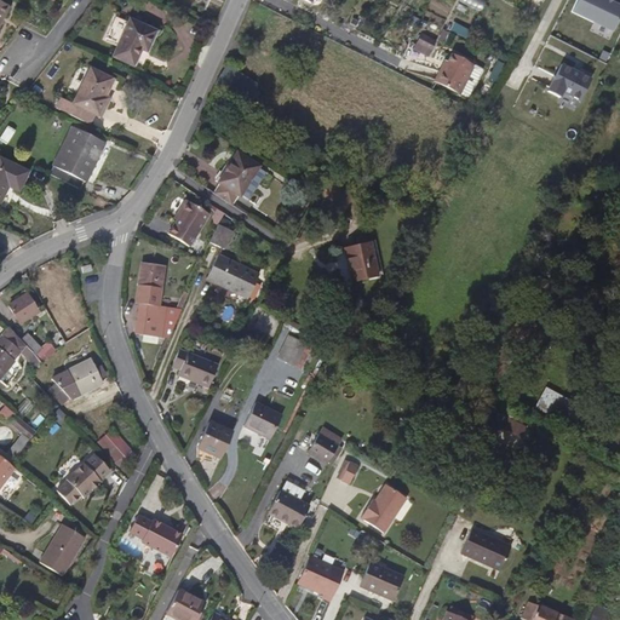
[(484,0),(460,0),(460,4),(483,11),(487,0),(484,0)]
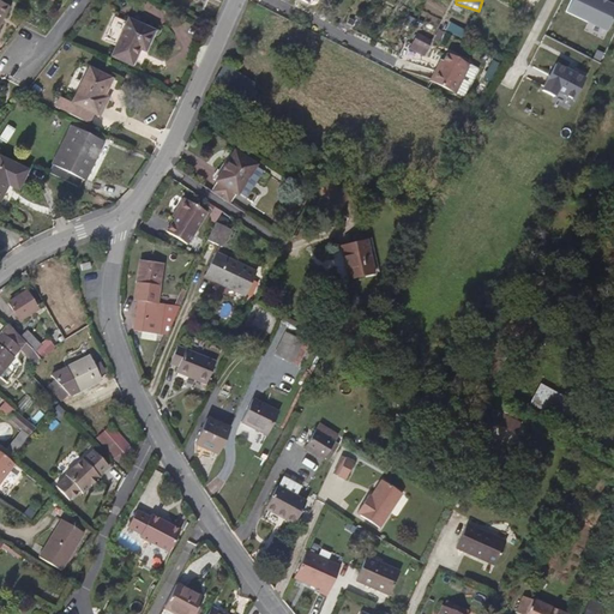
[(572,0),(567,10),(609,29),(613,18),(613,4),(606,0),(572,0)]
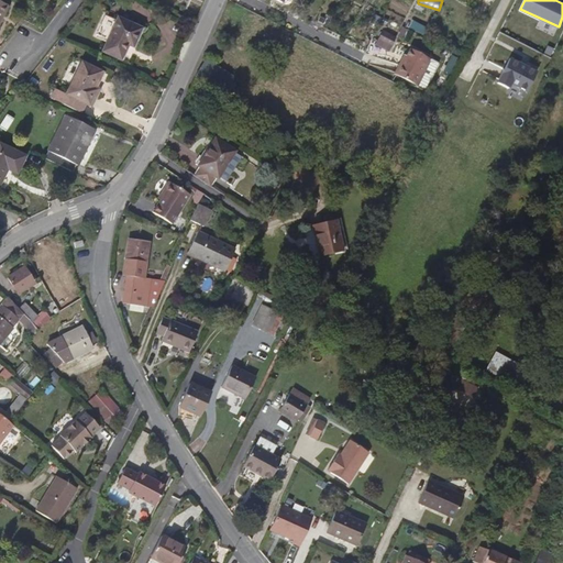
[(100,53),(119,62),(125,47),(131,50),(140,30),(116,19),(100,53)]
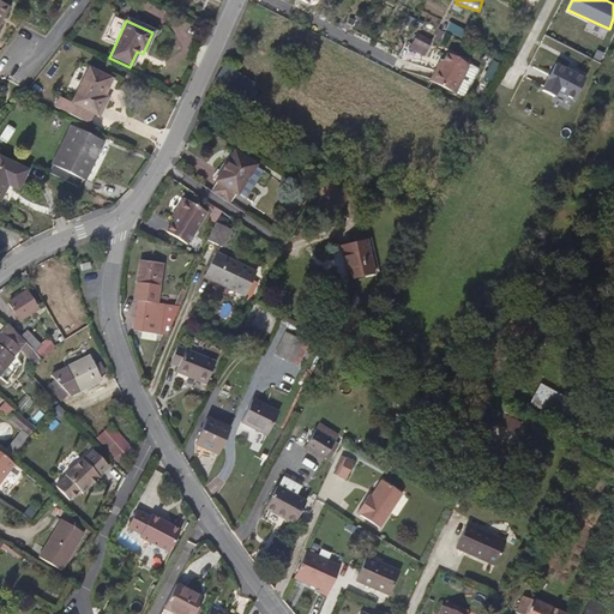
[(462,40),(465,31),(450,23),(446,31),(462,40)]
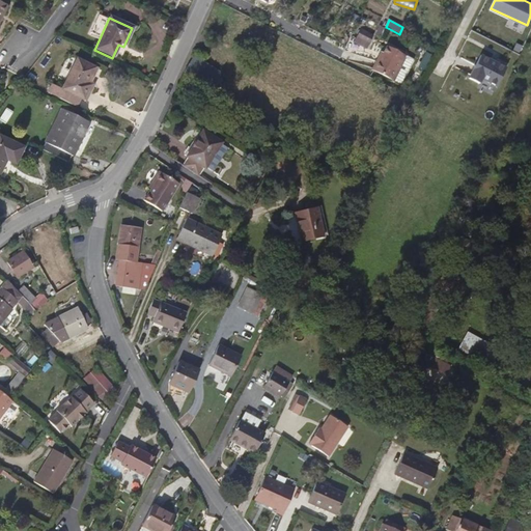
[(356,38),(368,46),(373,35),(361,28),(356,38)]
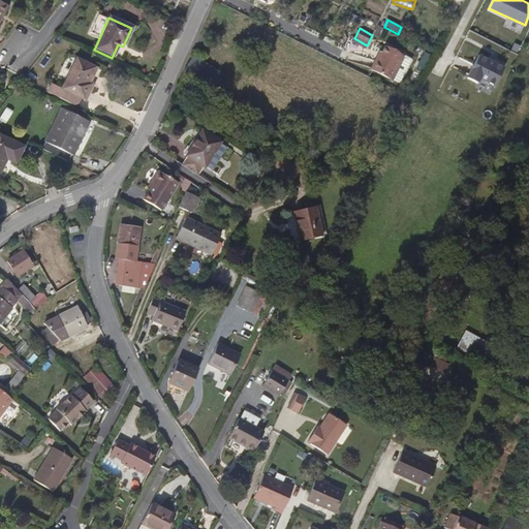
[(365,50),(367,45),(354,38),(352,42),(365,50)]
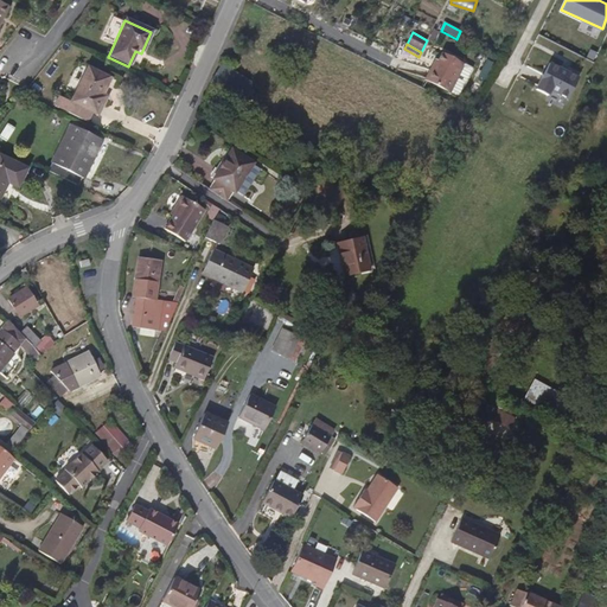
[(441,55),(438,62),(433,70),(432,69),(425,82),(457,98),(472,70),(441,55)]
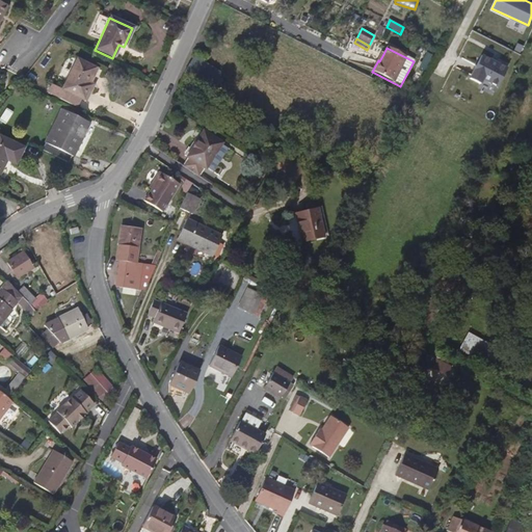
[(509,65),(481,53),(471,78),(483,84),(486,78),(500,84),(509,65)]
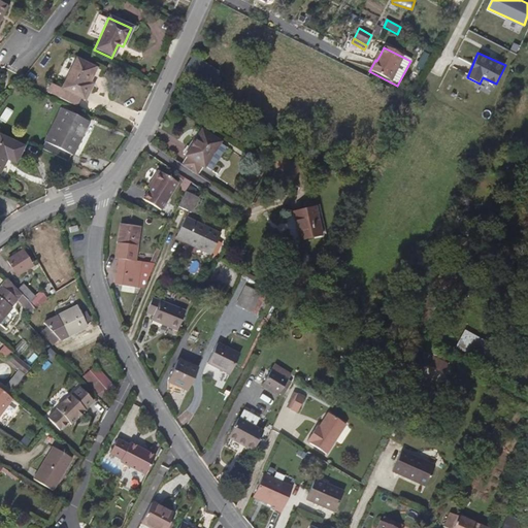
[(422,70),(428,56),(423,54),(417,68),(422,70)]
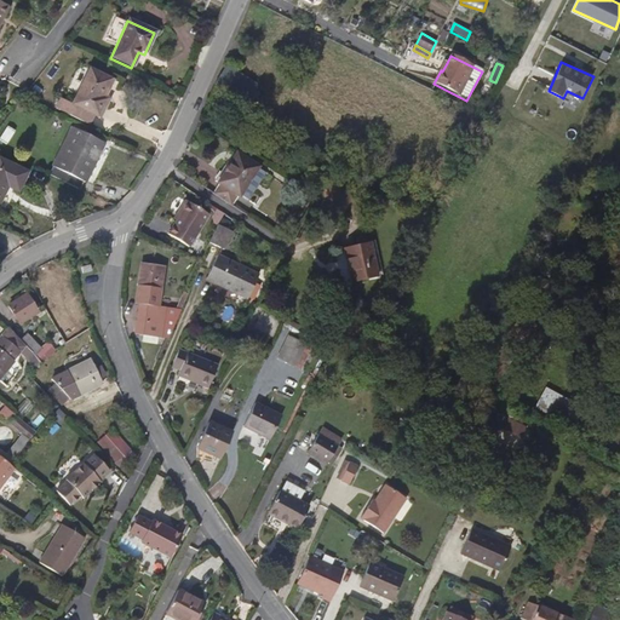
[(68,116),(86,126),(91,116),(96,119),(104,102),(99,99),(109,81),(87,70),(69,105),(72,107),(68,116)]
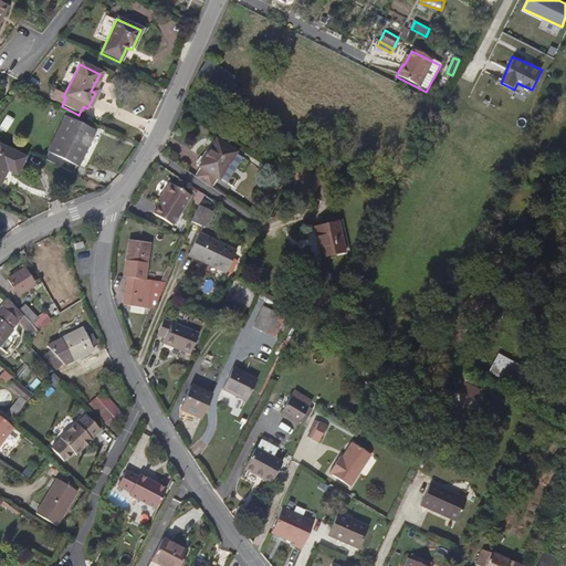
[(42,160),(71,175),(75,167),(75,166),(93,130),(63,117),(42,160)]
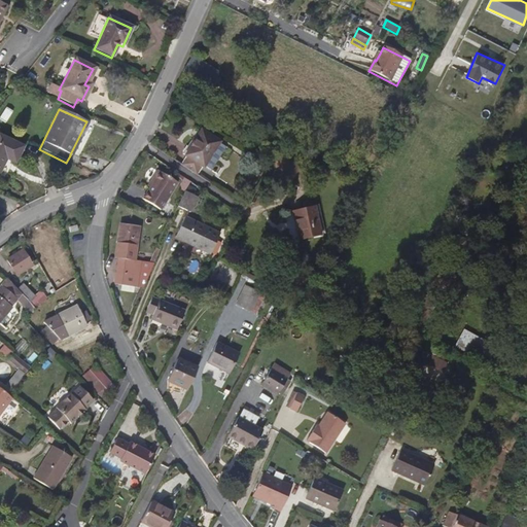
[(186,156),(181,165),(197,175),(203,167),(210,171),(226,146),(219,142),(219,141),(202,130),(194,142),(195,144),(186,156)]
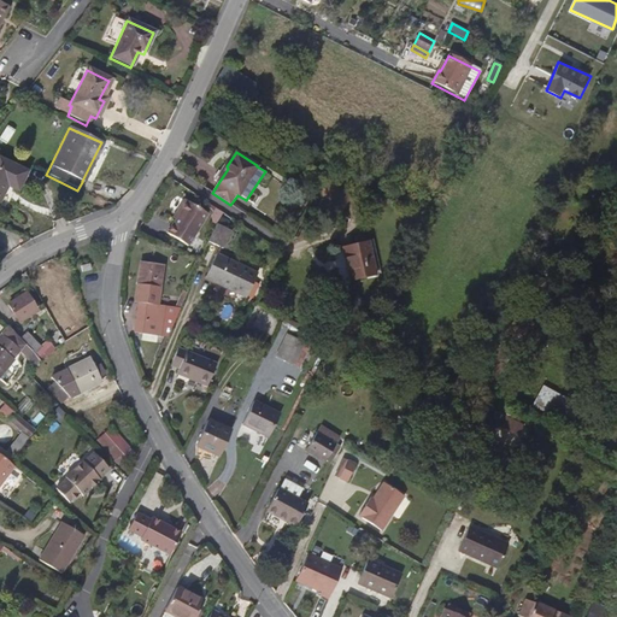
[(363,156),(352,172),(364,180),(375,164),(363,156)]
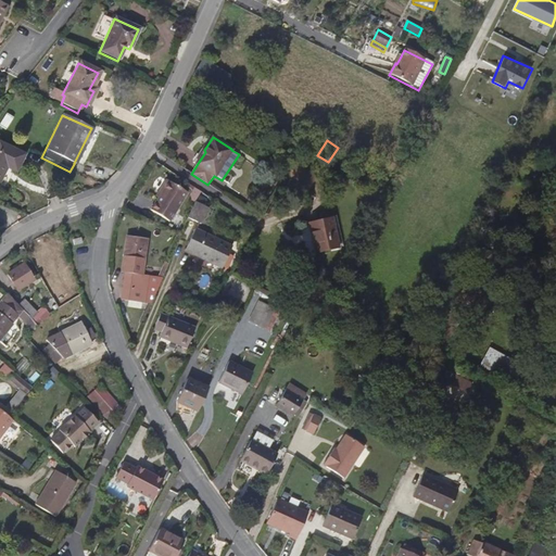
[(0,175),(4,167),(14,172),(22,155),(0,143),(0,175)]
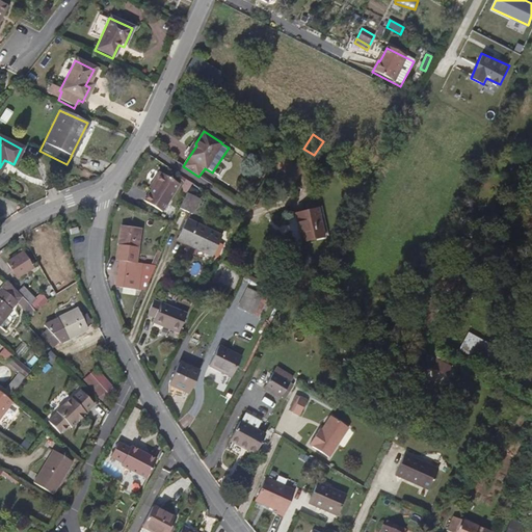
[(282,139),(275,149),(285,155),(291,145),(282,139)]
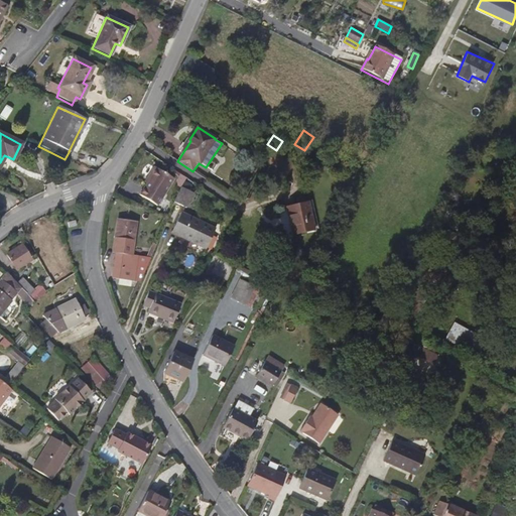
[(181,152),(182,153),(190,141),(189,139),(181,152)]
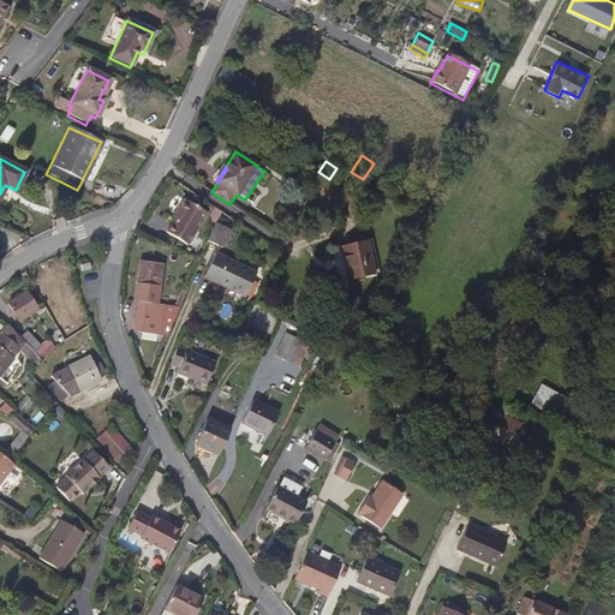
[(329,183),(317,198),(339,214),(351,198),(329,183)]
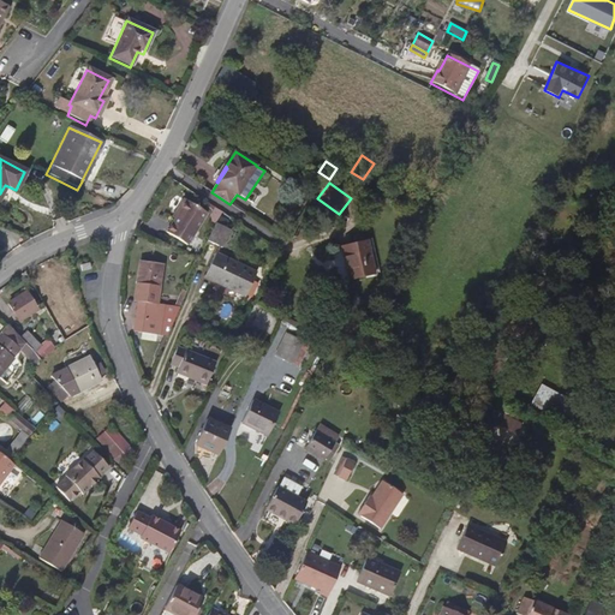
[(184,199),(178,209),(180,212),(175,218),(167,231),(187,244),(197,228),(207,215),(184,199)]
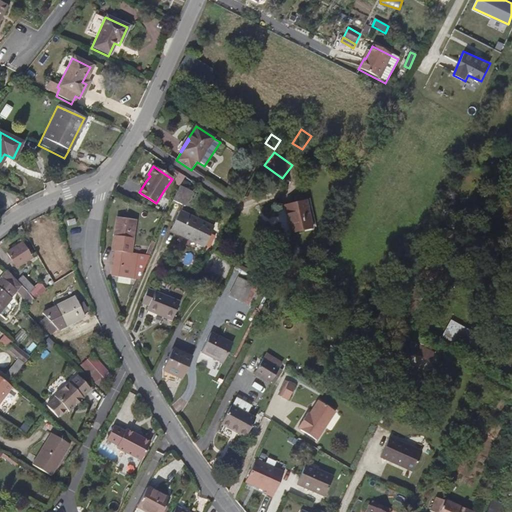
[(179,186),(172,201),(185,207),(192,192),(179,186)]
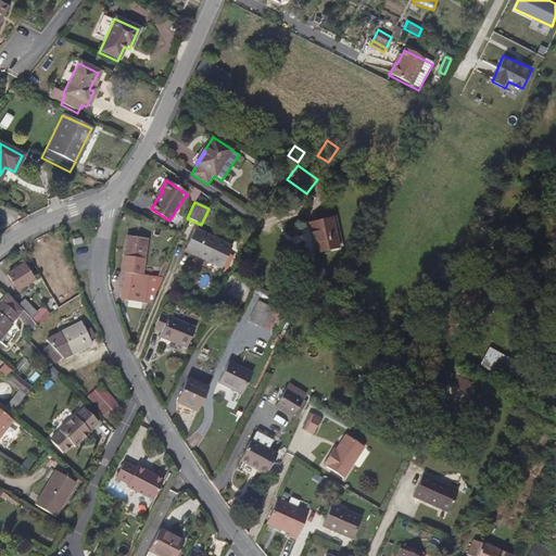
[(307,223),(315,253),(339,248),(332,217),(307,223)]
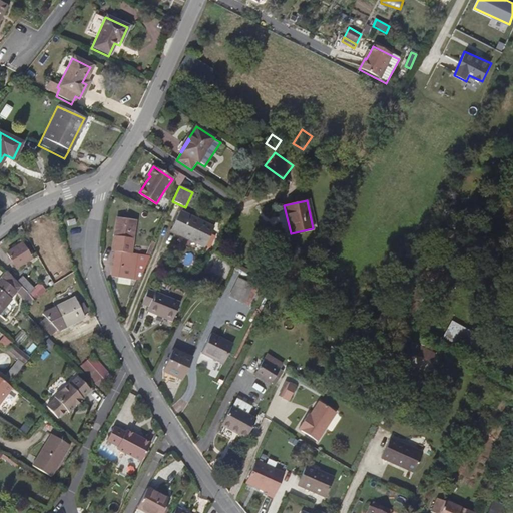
[(177,230),(176,234),(204,247),(213,226),(180,210),(172,228),(177,230)]
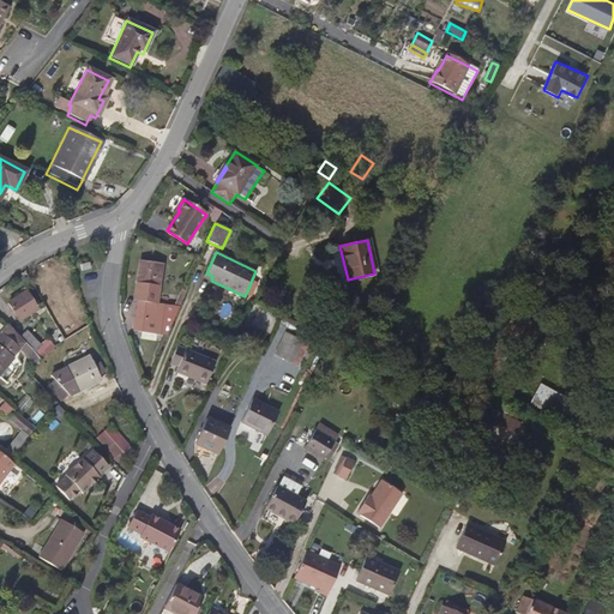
[(134,331),(167,336),(179,307),(157,304),(157,299),(162,264),(140,260),(136,296),(139,296),(134,331)]
